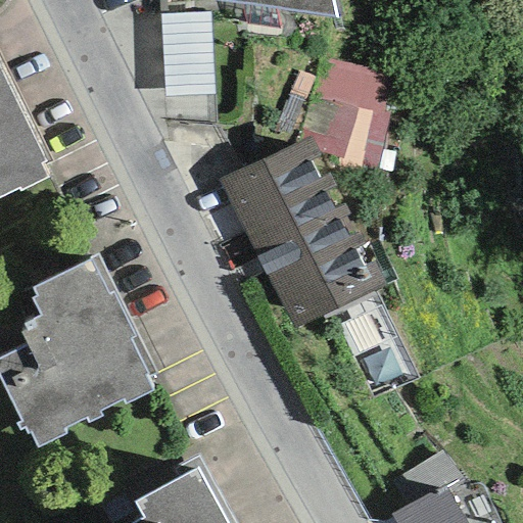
[(217,0),(336,19),(331,0),(217,0)]
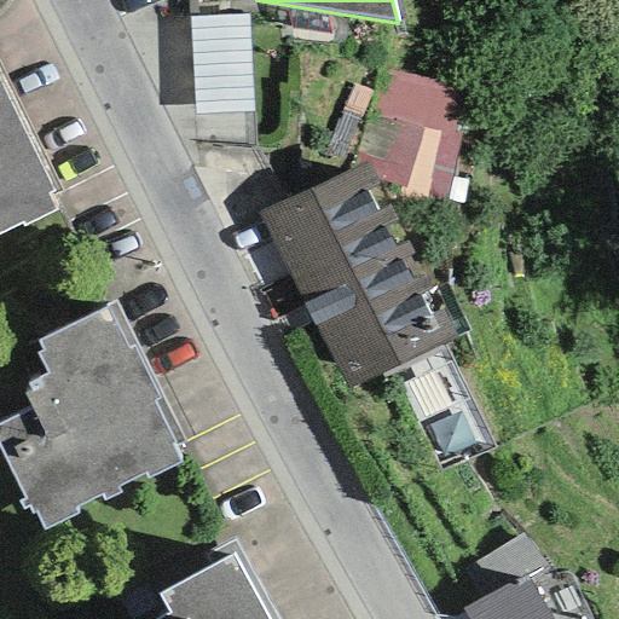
[(189,17),(195,116),(254,113),(249,15),(189,17)]
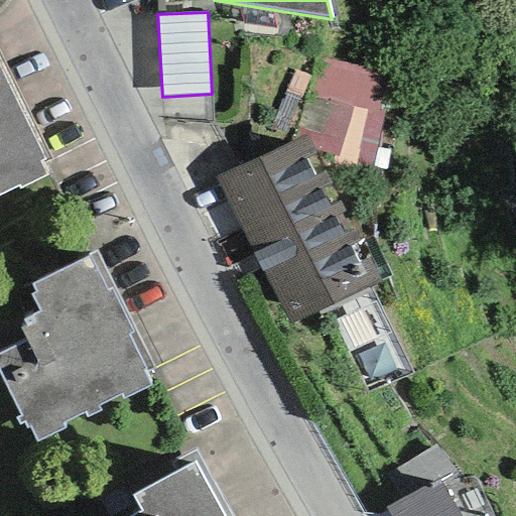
[(316,56),(290,141),(305,134),(314,151),(371,167),(394,76),(316,56)]
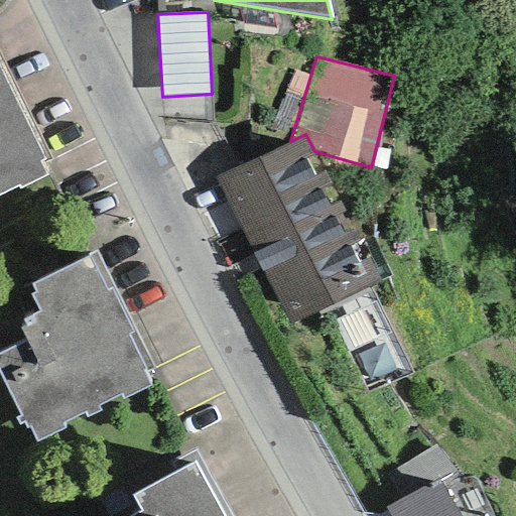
[(0,197),(16,188),(19,194),(48,178),(41,164),(46,161),(0,66),(0,197)]
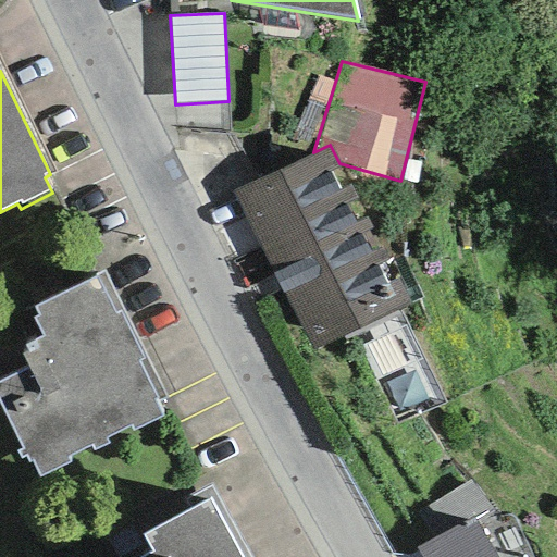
[(334,84),(318,76),(291,137),(308,145),(334,84)]
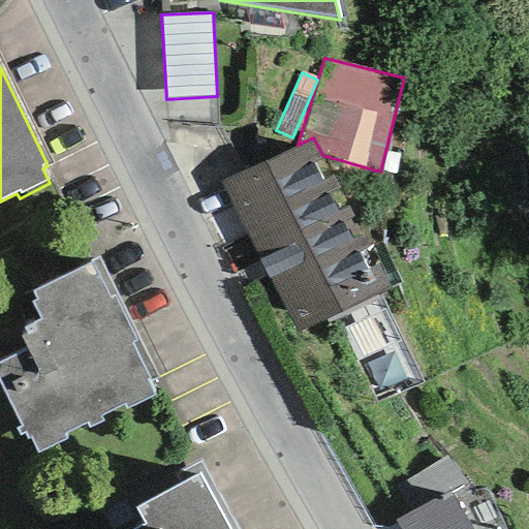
[(298,145),(220,182),(297,333),(392,290),(322,155),(313,137),(298,145)]
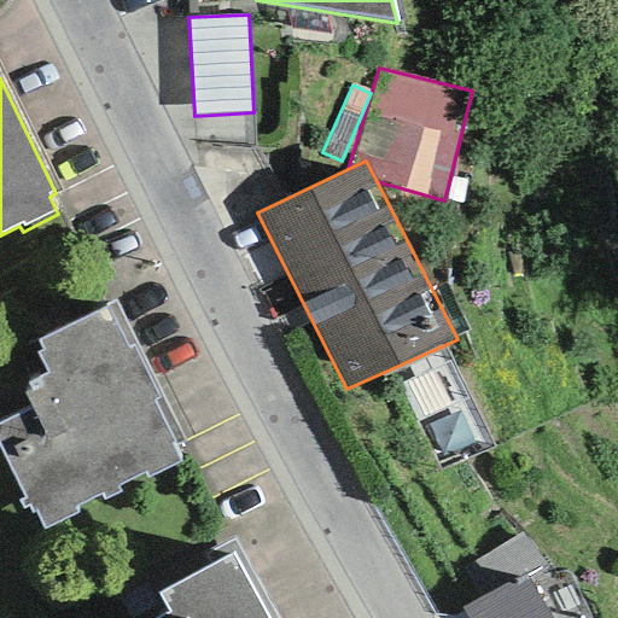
[(34,511),(44,529),(75,513),(73,508),(100,495),(103,500),(117,493),(115,488),(144,473),(146,478),(179,462),(172,447),(182,442),(114,304),(108,307),(109,310),(41,344),(46,353),(39,355),(48,375),(27,386),(30,391),(23,395),(30,409),(0,424),(0,450),(24,499),(18,502),(22,508),(28,506),(31,513),(34,511)]
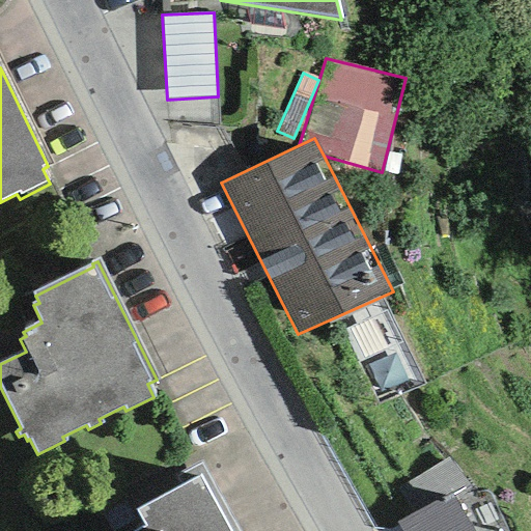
[(399,485),(416,513),(450,494),(464,485),(446,457),(399,485)]
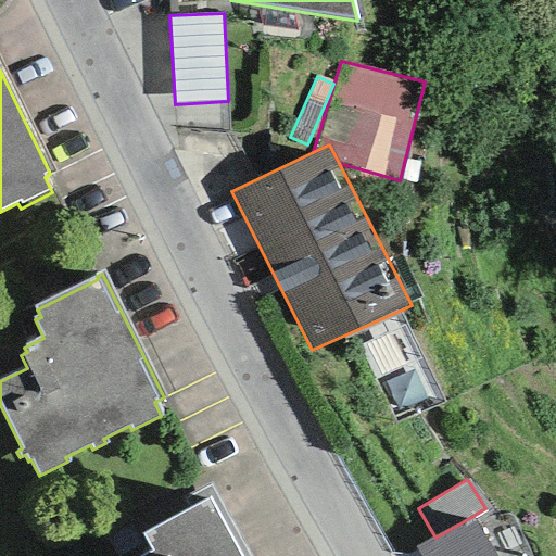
[(247,555),(210,488),(184,501),(190,509),(141,535),(151,552),(143,555),(247,555)]
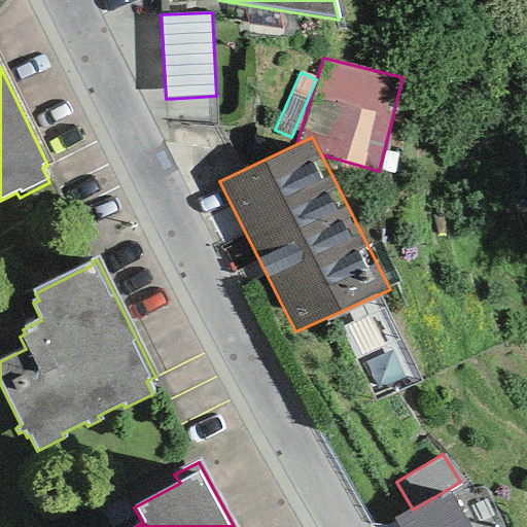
[(413,510),(395,520),(398,526),(467,526),(447,490),(413,510)]
